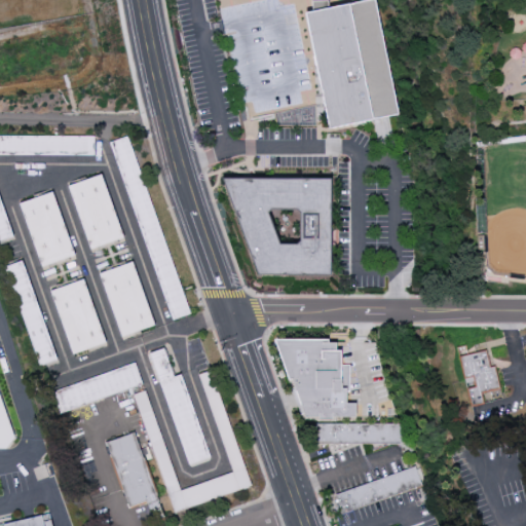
[(306,12),(366,0),(376,0),(400,113),(381,117),(330,127),(306,12)]
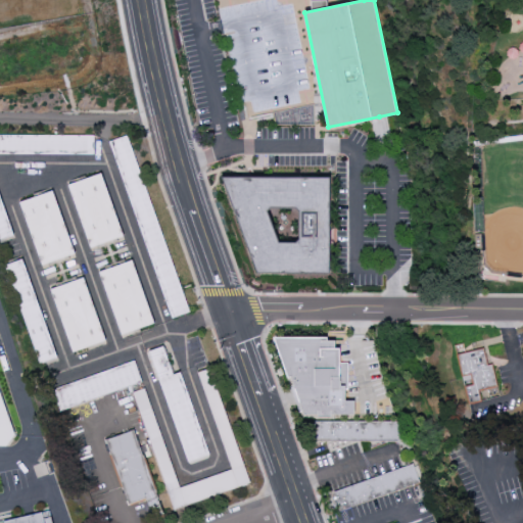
[(236,103),(250,101),(251,111),(300,104),(299,98),(298,88),(291,89),(289,76),(273,79),(269,53),(243,57),(243,54),(234,55),(229,21),(224,21),(236,103)]
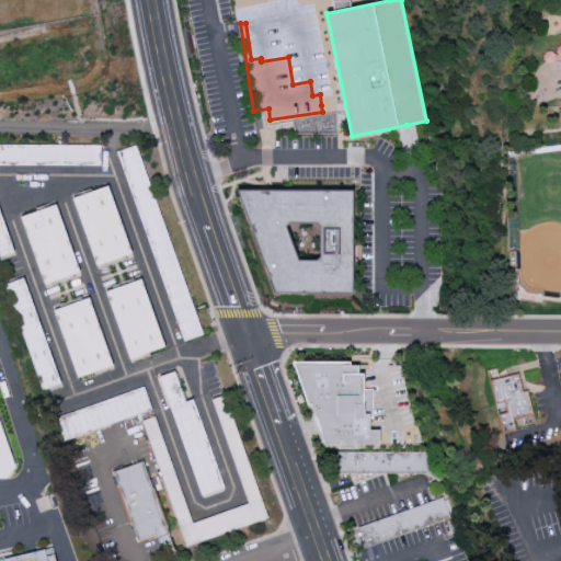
[(100,145),(0,145),(0,162),(100,162),(100,145)]
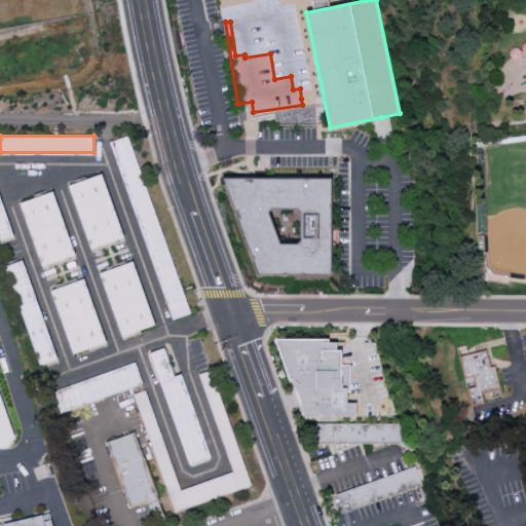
[(187,314),(129,136),(112,141),(170,320),(187,314)]
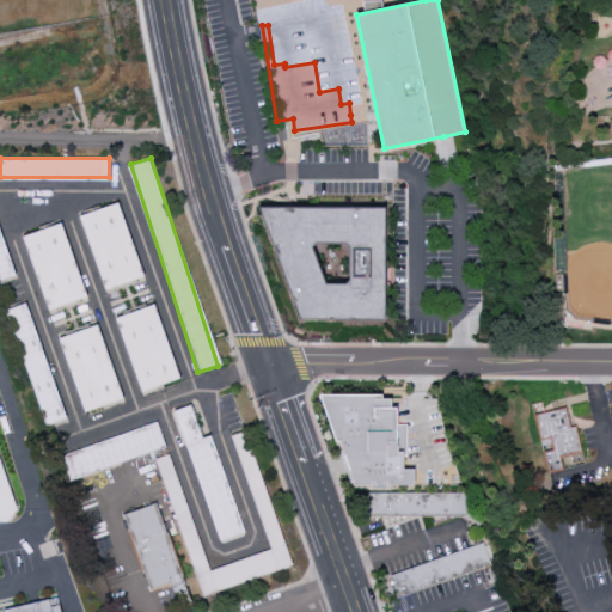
[(79,215),(104,289),(144,276),(118,202),(79,215)]
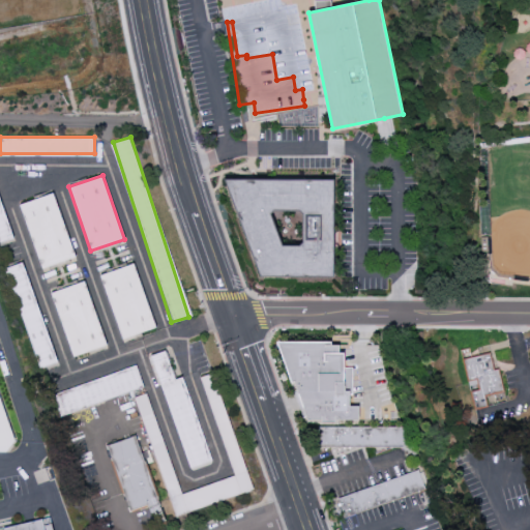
[(227,180),(333,180),(333,276),(258,276),(227,180)]
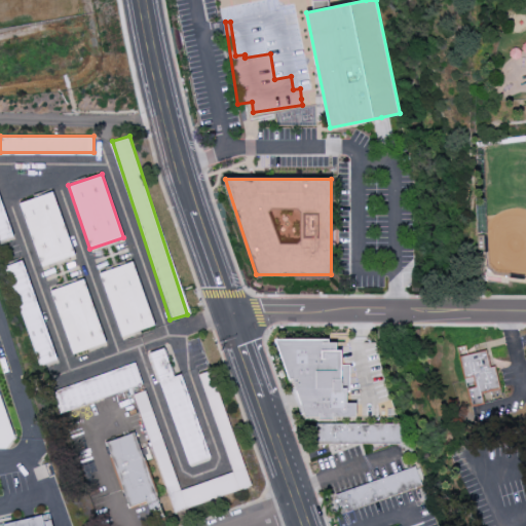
[(74,255),(52,191),(20,202),(41,266),(74,255)]
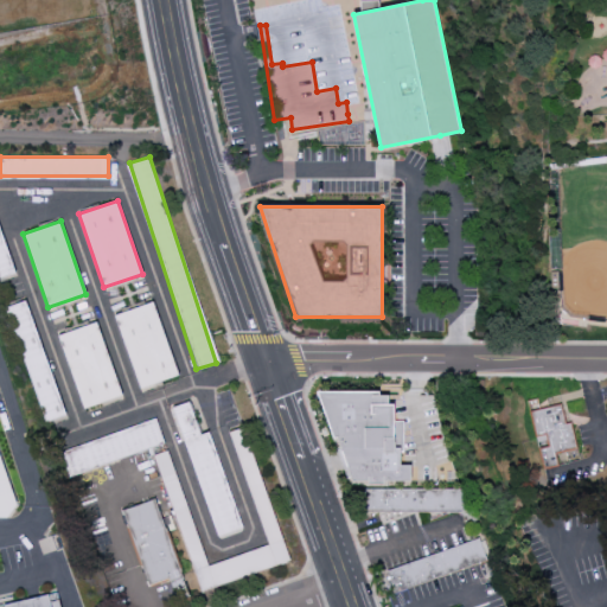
[(0,272),(12,268),(0,231),(0,272)]
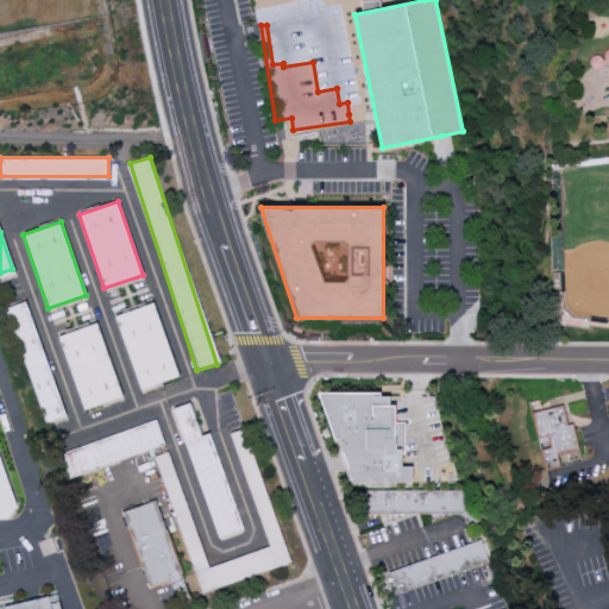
[(43,421),(62,416),(29,301),(10,307),(43,421)]
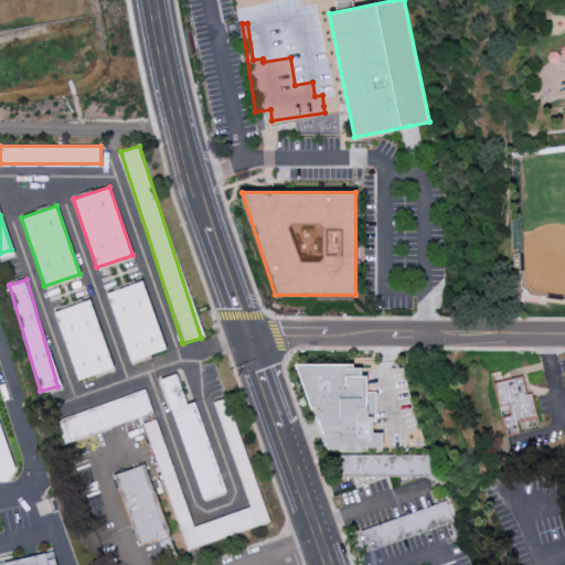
[(166,350),(142,280),(106,292),(129,362),(166,350)]
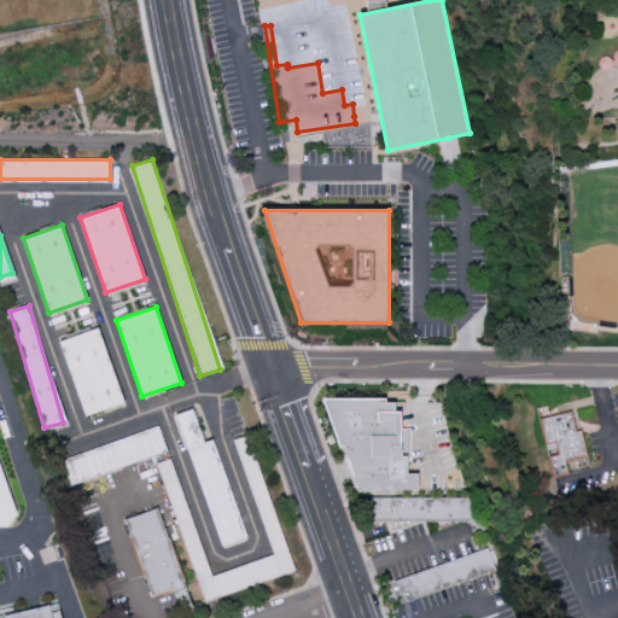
[(59,340),(83,415),(123,403),(99,327),(59,340)]
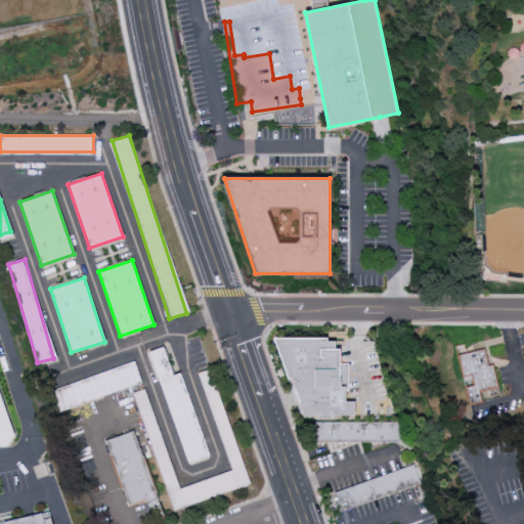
[(273,337),(334,338),(334,349),(340,349),(340,387),(347,387),(347,401),(357,401),(357,416),(304,416),(273,337)]
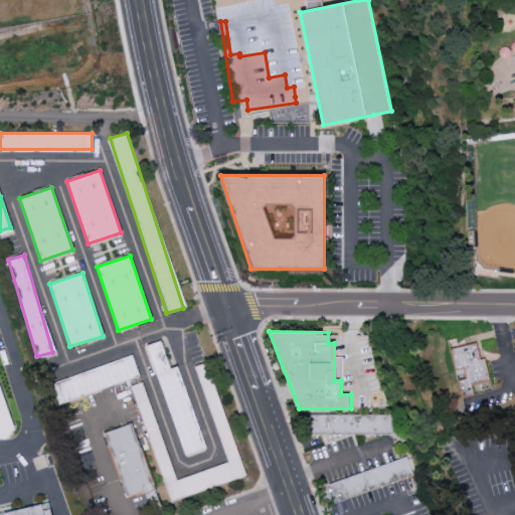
[(447,339),(456,337),(459,348),(474,344),(478,360),(483,358),(491,389),(461,397),(447,339)]
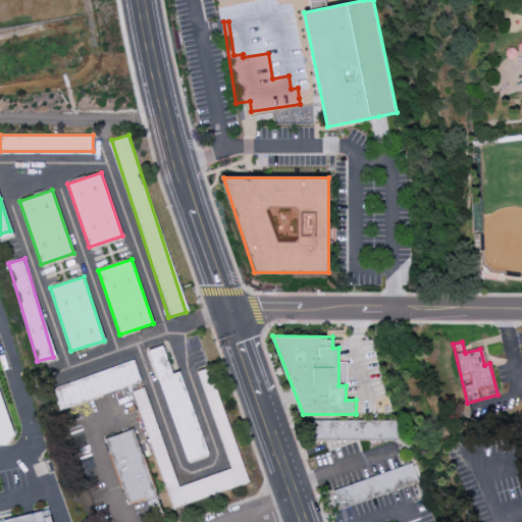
[(181,370),(171,373),(163,346),(151,349),(184,463),(207,456),(181,370)]
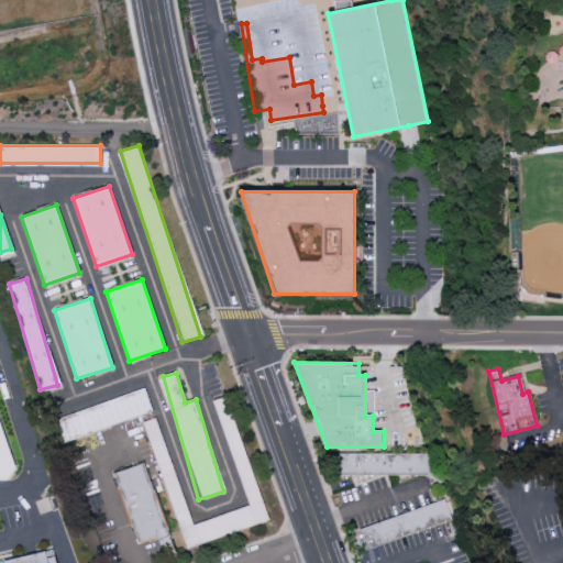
[(54,416),(61,440),(152,415),(145,390),(54,416)]
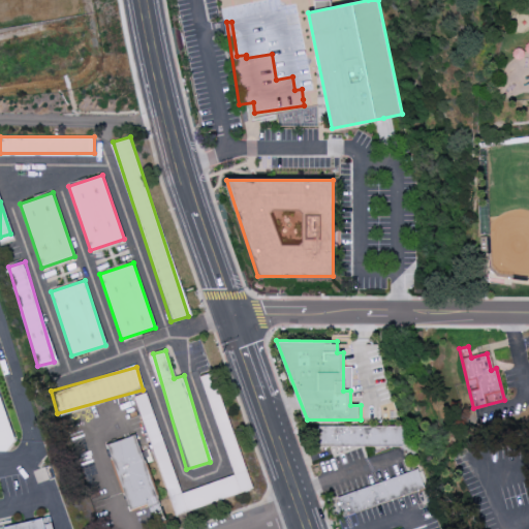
[(201,376),(227,462),(240,458),(214,372),(201,376)]
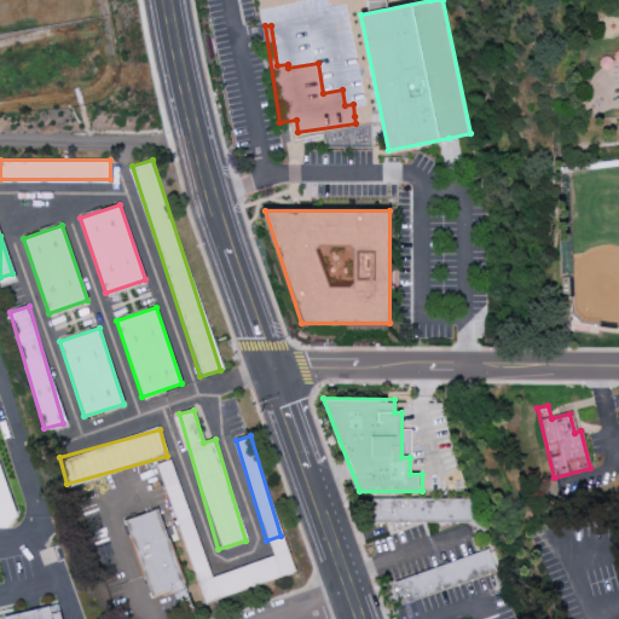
[(0,489),(0,528),(12,528),(0,489)]
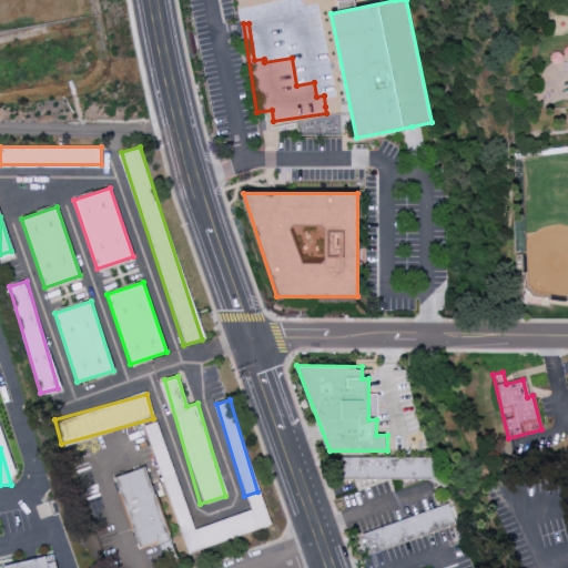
[(165,448),(153,453),(176,517),(189,513),(165,448)]
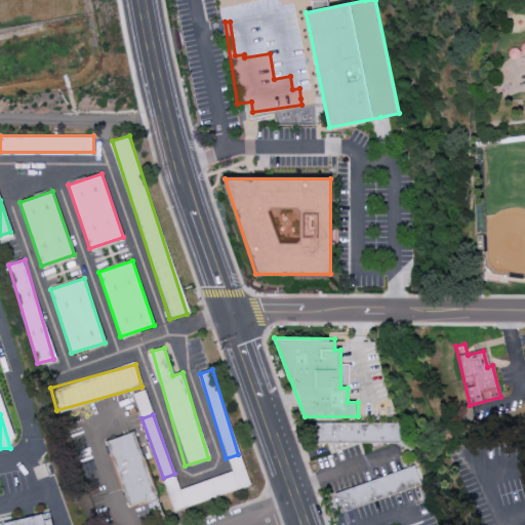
[(316,421),(400,421),(400,442),(316,442),(316,421)]
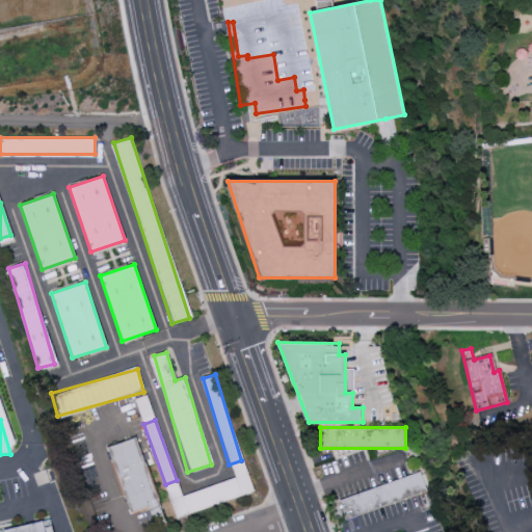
[(128,513),(156,505),(138,437),(110,445),(128,513)]
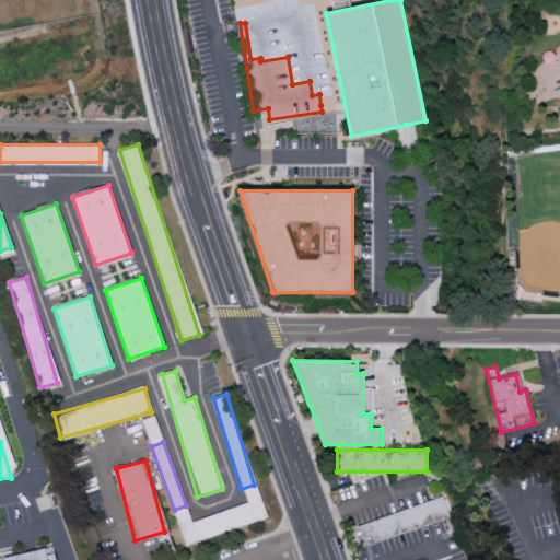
[(358,526),(365,547),(450,517),(443,497),(358,526)]
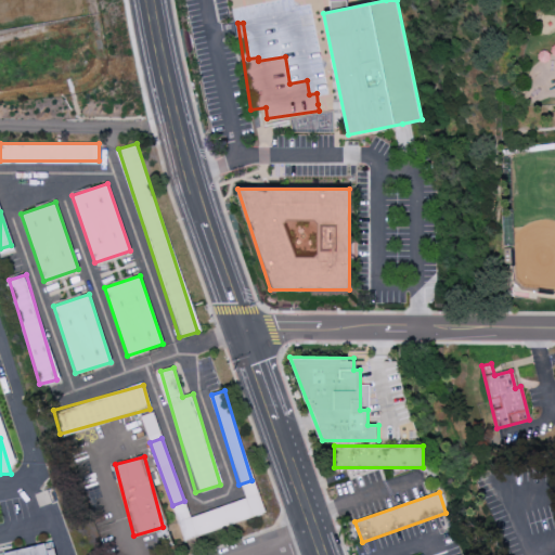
[(183,540),(265,514),(258,493),(190,516),(186,506),(175,511),(183,540)]
